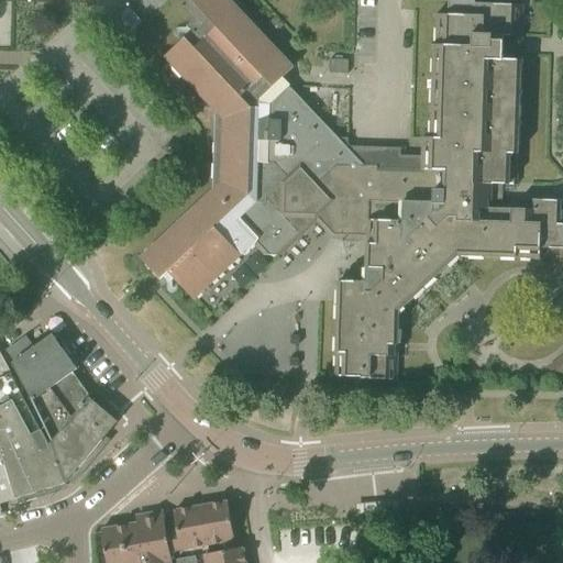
[(173,228),(140,258),(152,271),(152,272),(161,280),(168,273),(177,283),(194,300),(227,269),(255,242),(268,256),(276,256),(277,256),(294,240),(294,233),(300,233),(316,219),(317,219),(331,234),(338,234),(343,234),(350,229),(360,239),(371,239),(370,268),(366,267),(365,283),(339,282),(339,285),(335,377),(368,378),(368,379),(396,381),(397,351),(397,345),(398,312),(401,309),(420,290),(431,280),(451,263),(457,256),(539,258),(540,249),(562,249),(562,224),(560,224),(560,201),(532,200),(532,210),(487,209),(487,201),(501,201),(503,185),(517,186),(518,136),(519,136),(522,61),(518,61),(518,54),(516,54),(516,37),(521,37),(522,6),(475,4),(475,0),(448,0),(448,15),(435,15),(435,20),(437,20),(437,46),(432,45),(430,112),(432,112),(431,139),(422,139),(422,143),(423,143),(422,157),(392,156),(393,153),(348,151),(348,139),(338,139),(288,86),(286,88),(279,81),(294,68),(228,0),(187,0),(180,7),(194,21),(187,26),(191,32),(164,58),(184,78),(191,87),(192,88),(200,97),(222,120),(222,122),(217,122),(216,159),(221,159),(221,164),(216,164),(214,180),(221,180),(220,184),(185,217),(179,220),(177,222),(173,228)]
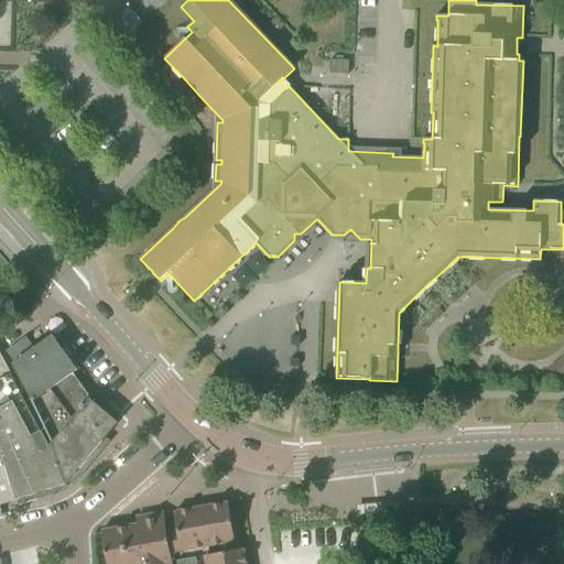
[(132,13),(123,20),(132,30),(140,23),(132,13)]
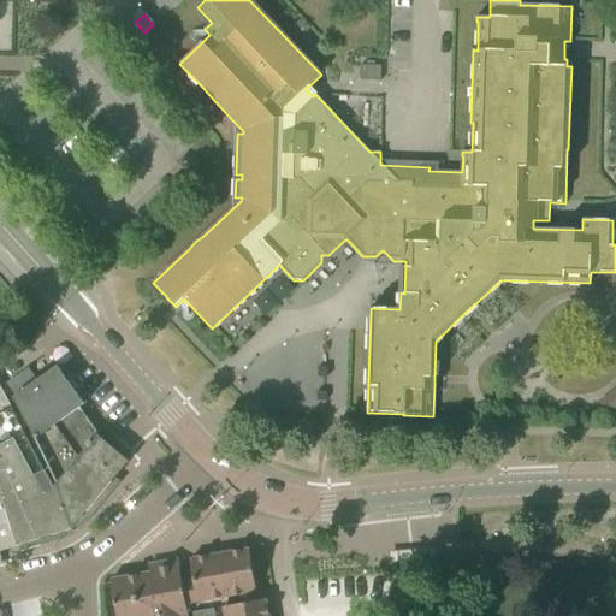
[(80,408),(84,404),(57,366),(12,398),(34,437),(29,440),(30,442),(54,425),(54,426),(80,408)]
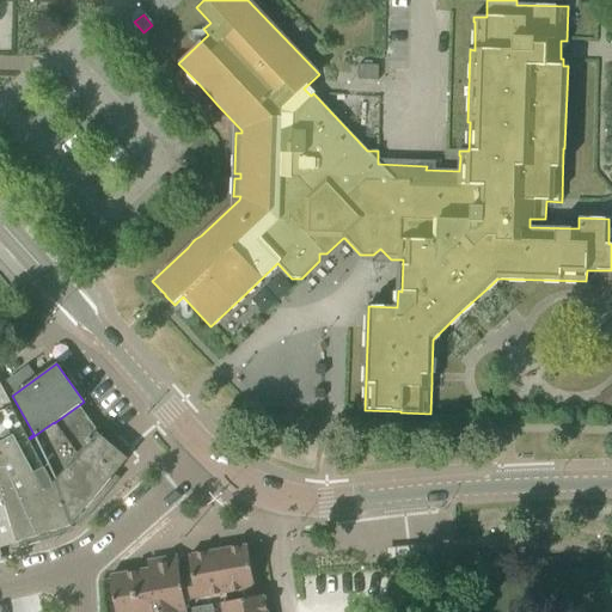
[(0,410),(11,404),(0,384),(0,548),(37,537),(25,500),(23,501),(6,467),(0,469),(0,410)]
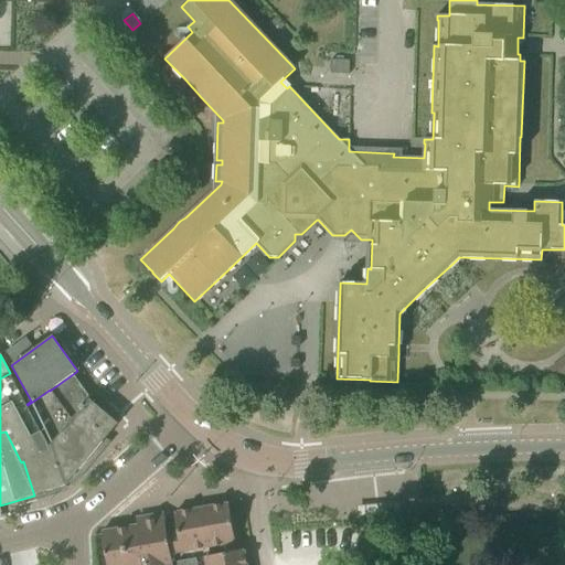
[(11,374),(10,373),(0,379),(0,433),(6,432),(21,462),(23,461),(34,496),(64,487),(52,451),(28,405),(27,404),(25,404),(10,375),(11,374)]
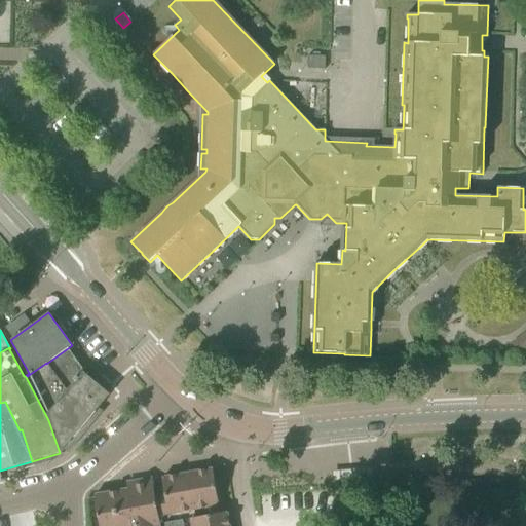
[(84,372),(68,348),(46,364),(46,363),(26,377),(48,420),(60,453),(61,452),(109,395),(84,372)]
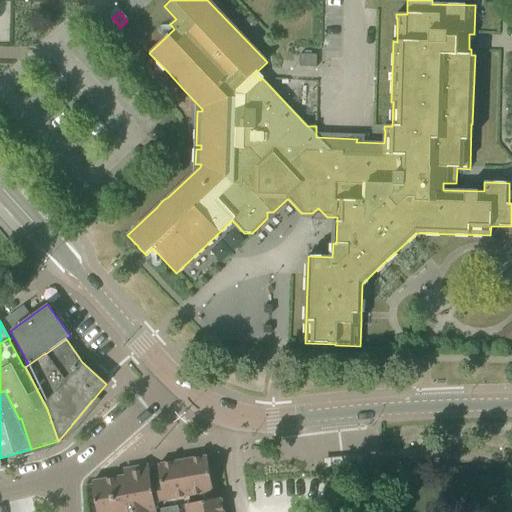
[(155,511),(156,511),(155,502),(166,500),(168,508),(160,509),(160,511),(223,511),(221,498),(219,499),(213,467),(209,468),(207,456),(185,460),(186,466),(180,467),(179,461),(158,465),(159,475),(150,477),(148,466),(124,470),(125,477),(92,483),(97,511),(155,511)]
